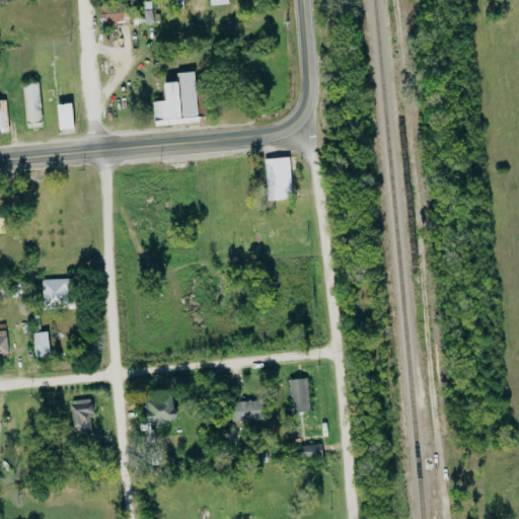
[(184,0),(172,0),(173,8),(184,8),(184,0)]
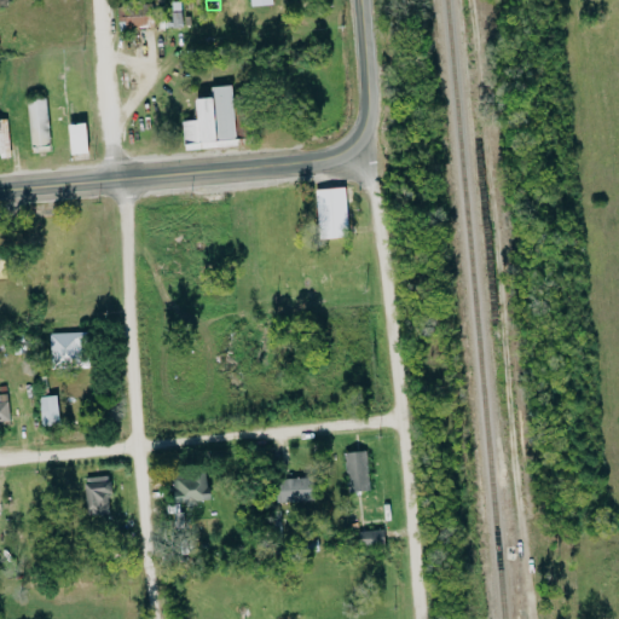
[(120,29),(154,27),(152,4),(119,6),(120,29)]
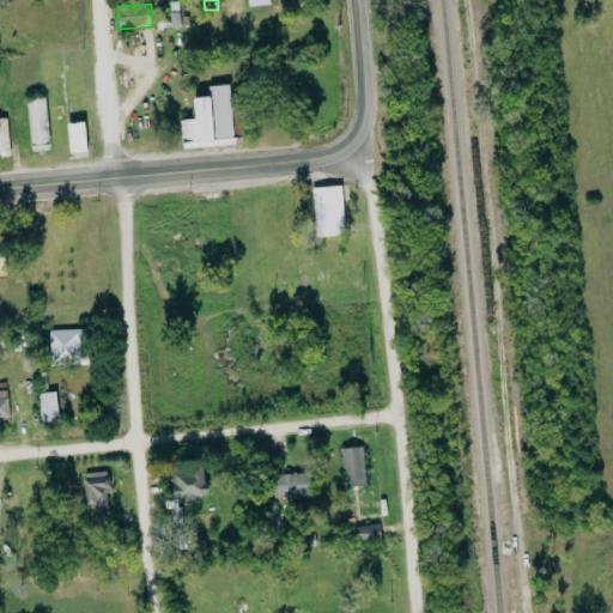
[(184,150),(237,144),(231,83),(211,85),(211,95),(195,97),(198,117),(181,120),(184,150)]
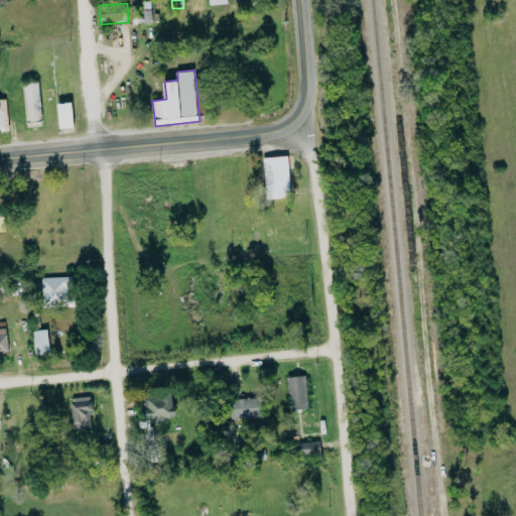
[(40,82),(24,83),(25,121),(41,120),(40,82)]
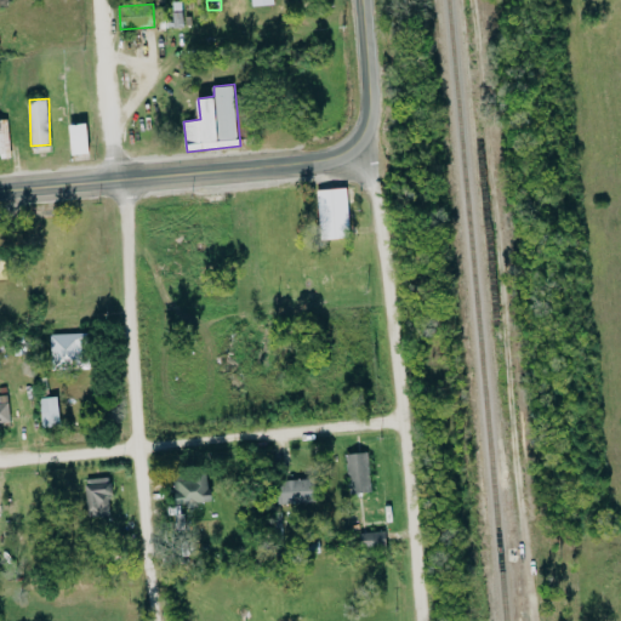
[(0,157),(11,158),(9,119),(0,119),(0,157)]
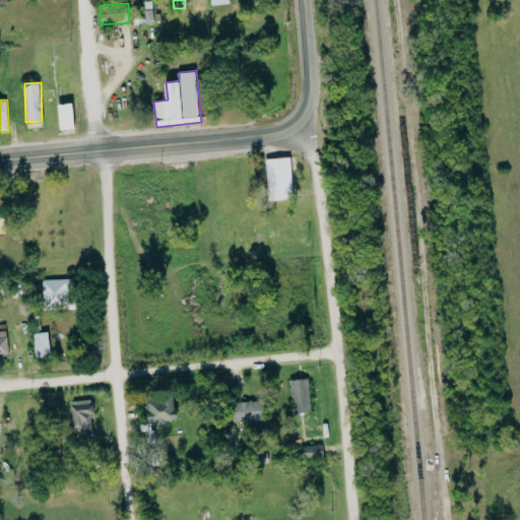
[(58,104),(61,130),(76,128),(73,102),(58,104)]
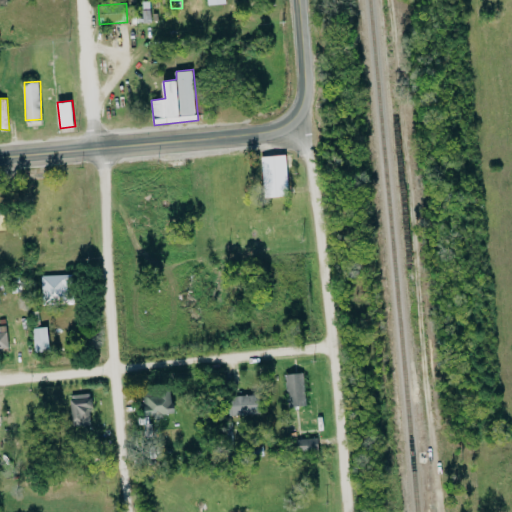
[(264,198),(288,197),(287,155),(263,156),(264,198)]
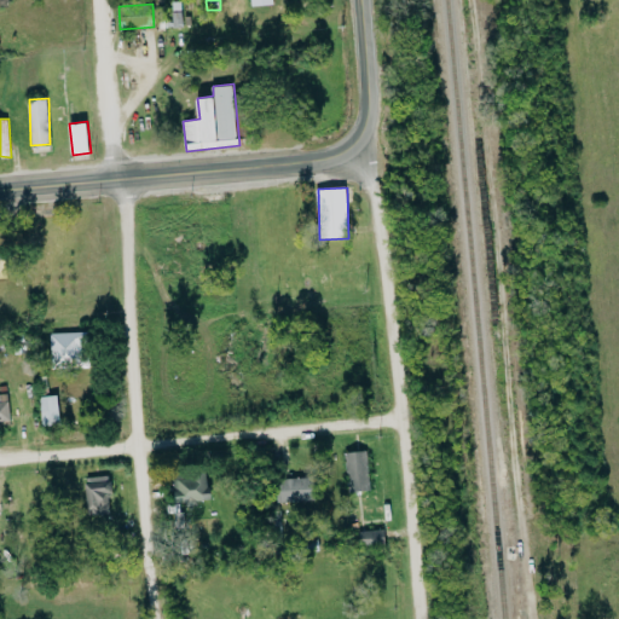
[(88,333),(51,333),(52,368),(90,368),(88,333)]
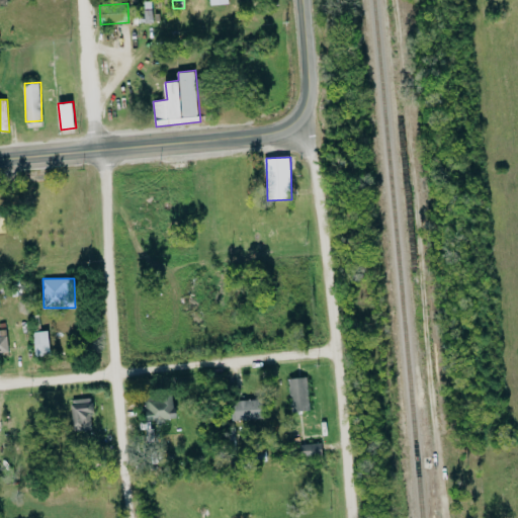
[(0,354),(9,354),(8,330),(0,330),(0,354)]
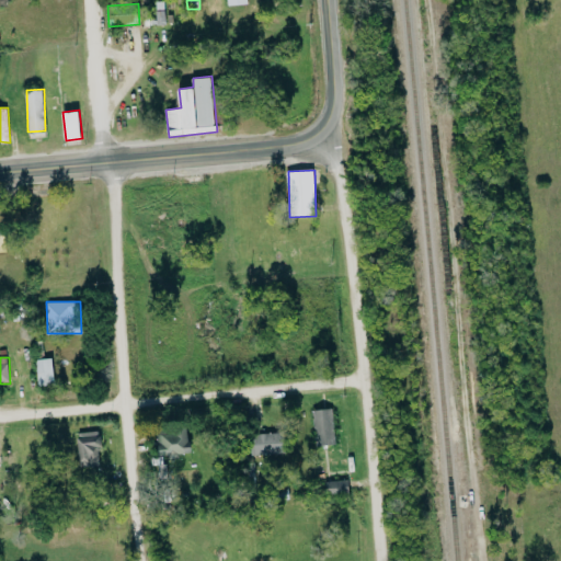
[(37,358),(37,385),(54,385),(54,358),(37,358)]
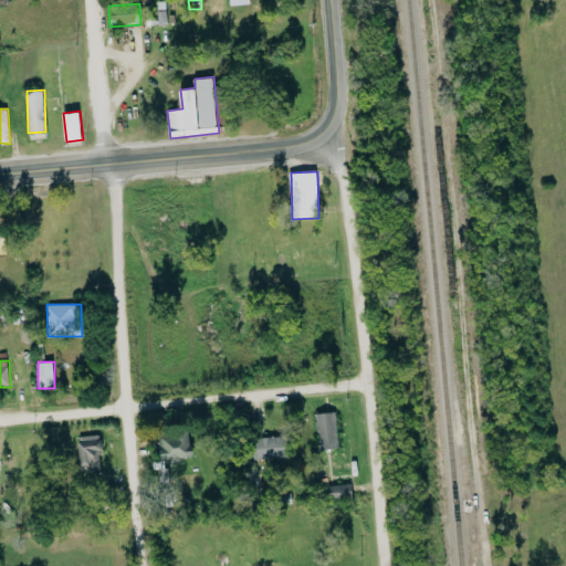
[(338,449),(337,412),(316,413),(318,449),(338,449)]
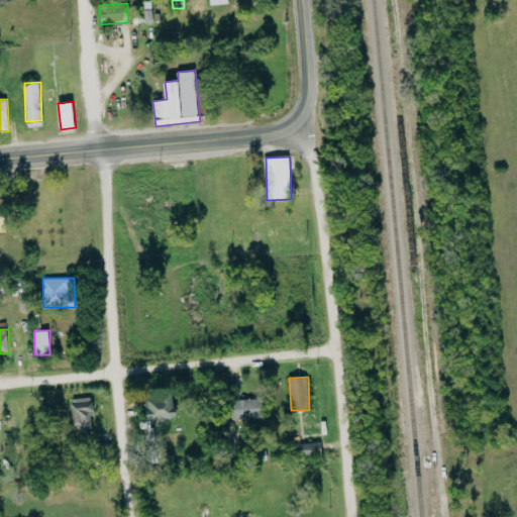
[(146,421),(176,419),(175,396),(145,397),(146,421)]
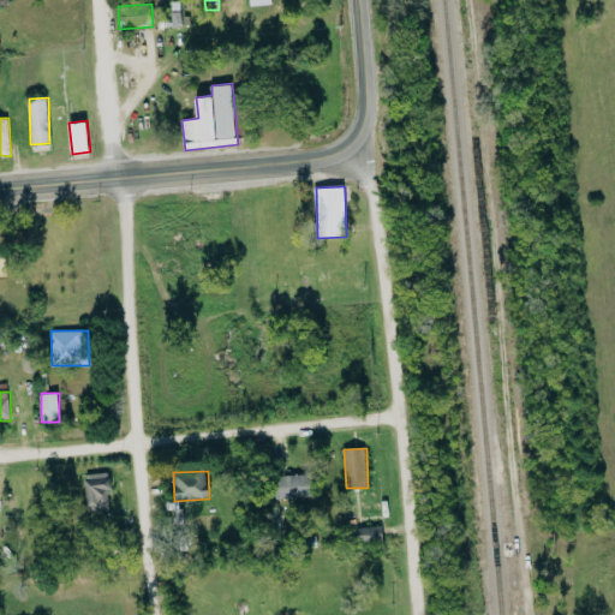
[(88,509),(111,508),(108,472),(85,473),(88,509)]
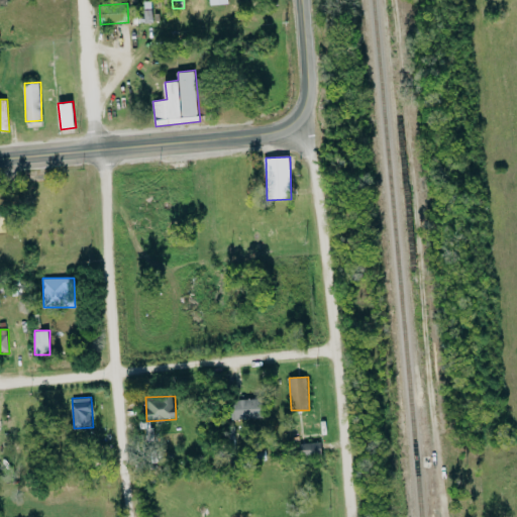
[(260,418),(260,399),(231,399),(231,418),(260,418)]
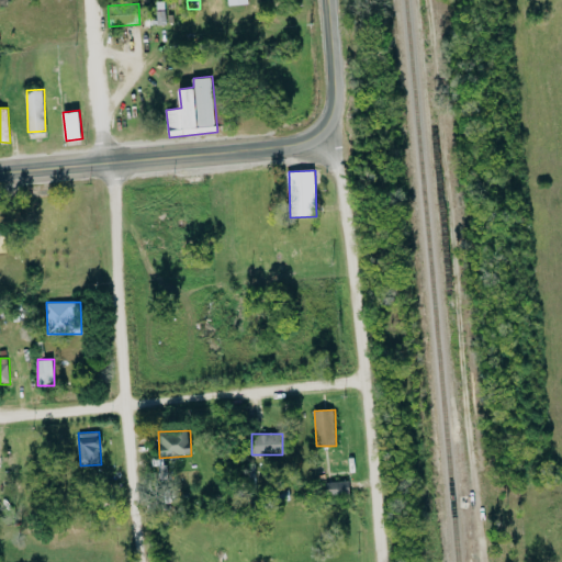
[(350,494),(349,481),(327,482),(327,495),(350,494)]
